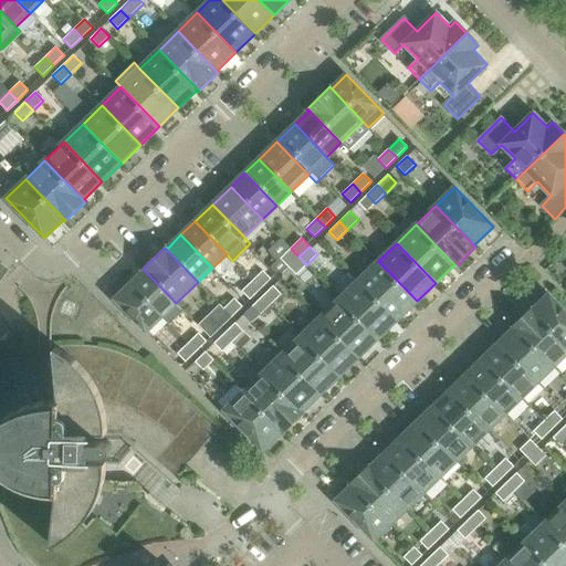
[(289,266),(299,257),(291,249),(280,259),(289,266)]
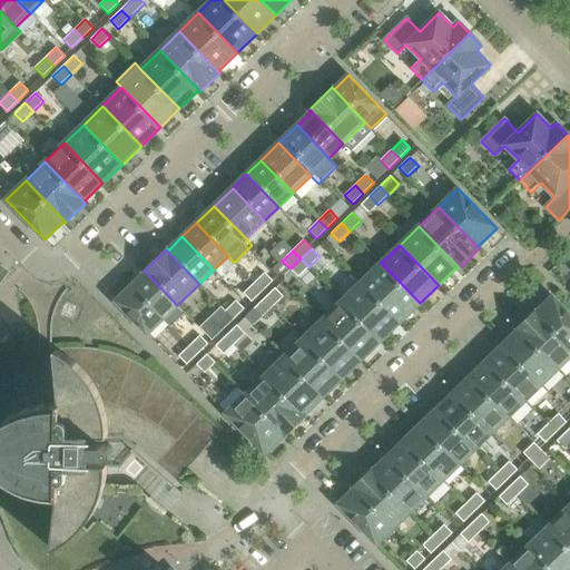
[(298,277),(308,267),(301,258),(291,268),(298,277)]
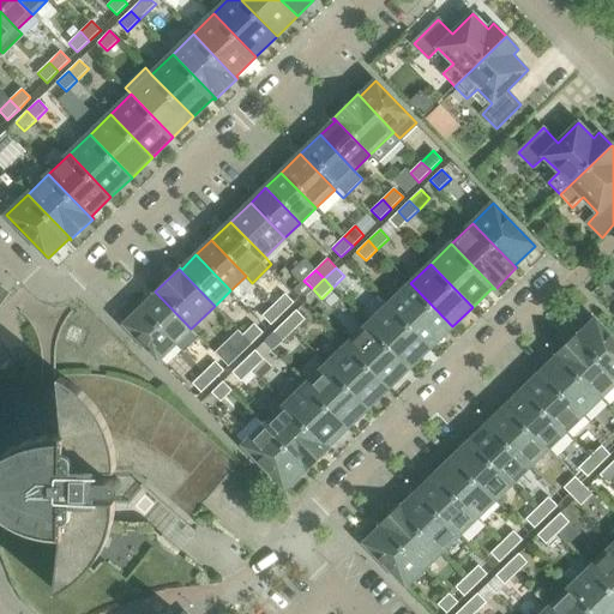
[(452,326),(410,283),(389,304),(431,347),(452,326)]
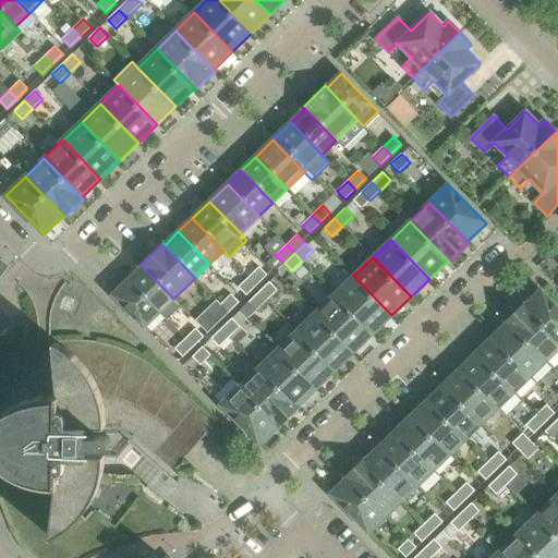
[(179,303),(173,299),(141,265),(140,266),(142,267),(129,280),(159,312),(165,317),(179,303)]
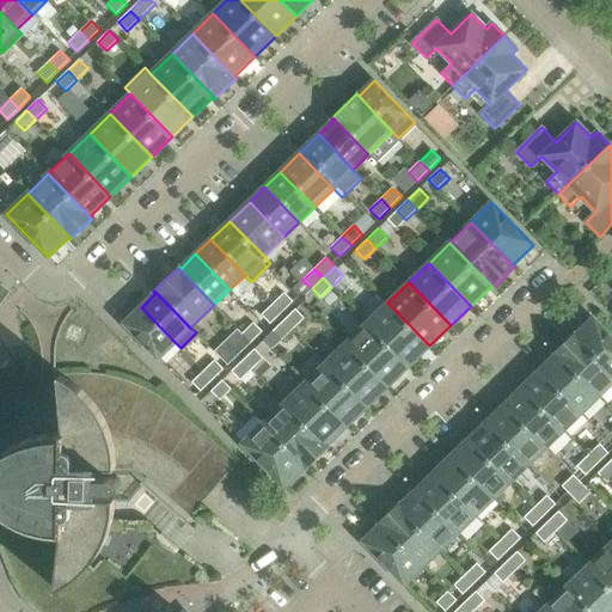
[(282,313),(293,301),(285,293),(273,304),(282,313)]
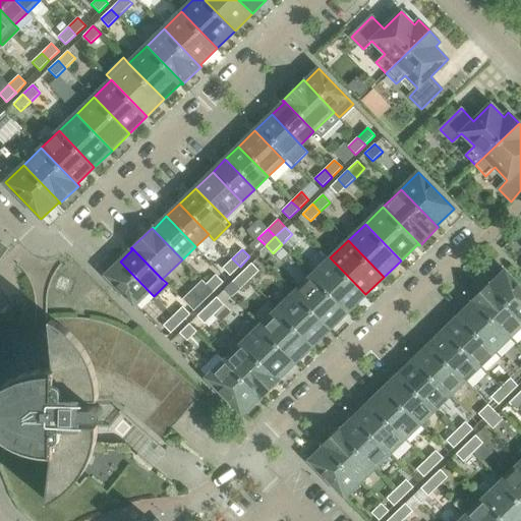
[(365,294),(330,257),(312,275),(348,311),(365,294)]
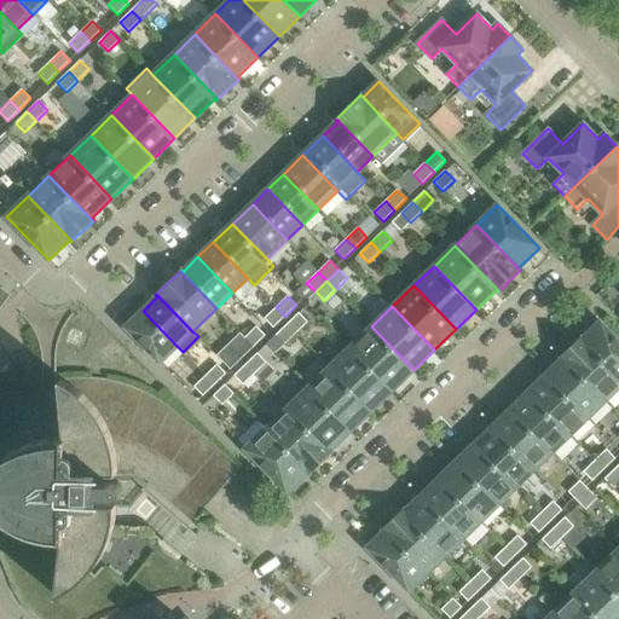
[(273,328),(285,317),(276,307),(265,318),(273,328)]
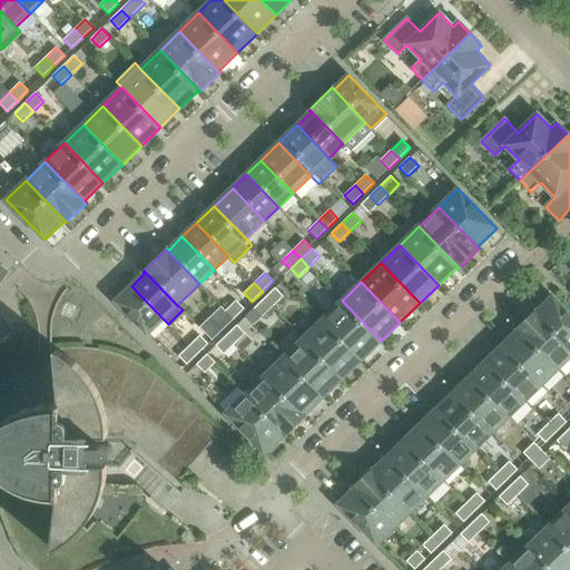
[(163,318),(131,286),(116,301),(147,334),(163,318)]
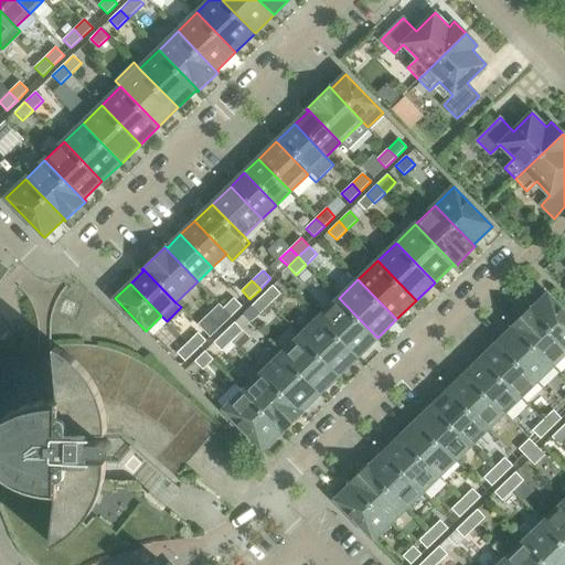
[(270,305),(281,294),(273,286),(263,296),(270,305)]
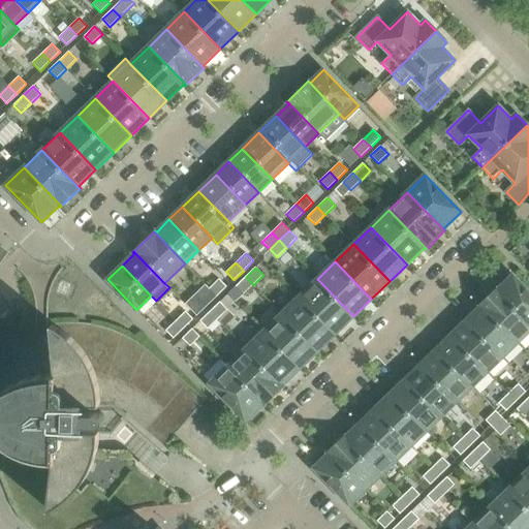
[(528,291),(512,275),(498,289),(496,288),(495,289),(528,323),(528,291)]
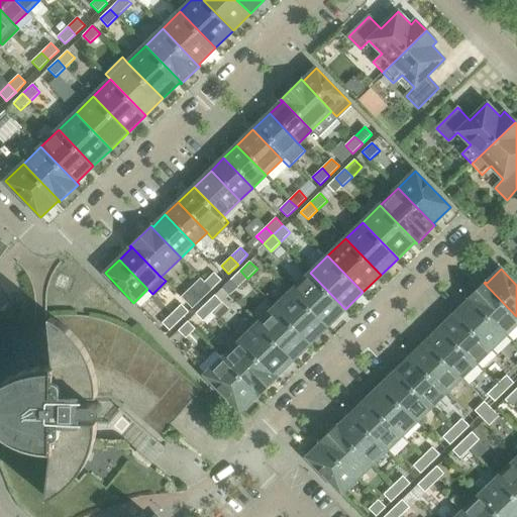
[(237,288),(247,279),(240,271),(230,280),(237,288)]
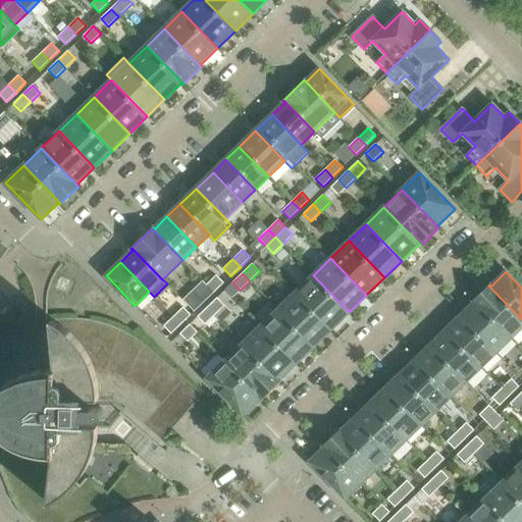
[(214,293),(223,283),(216,275),(206,284),(214,293)]
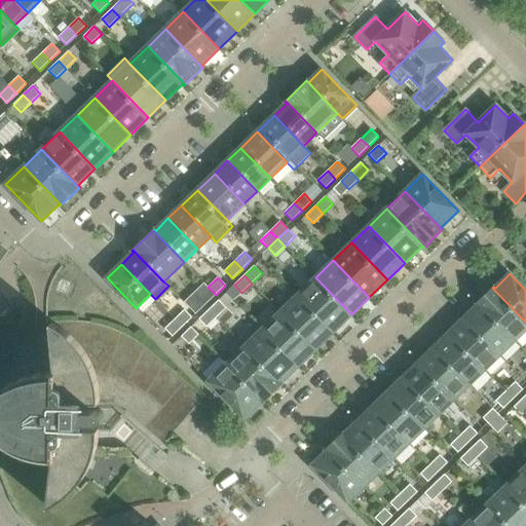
[(351,314),(315,277),(298,295),(334,332),(351,314)]
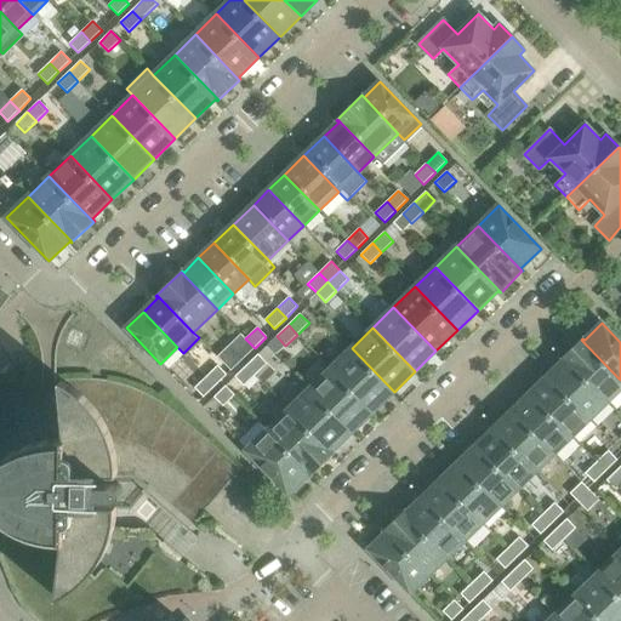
[(231,371),(255,348),(245,339),(243,335),(218,358),(231,371)]
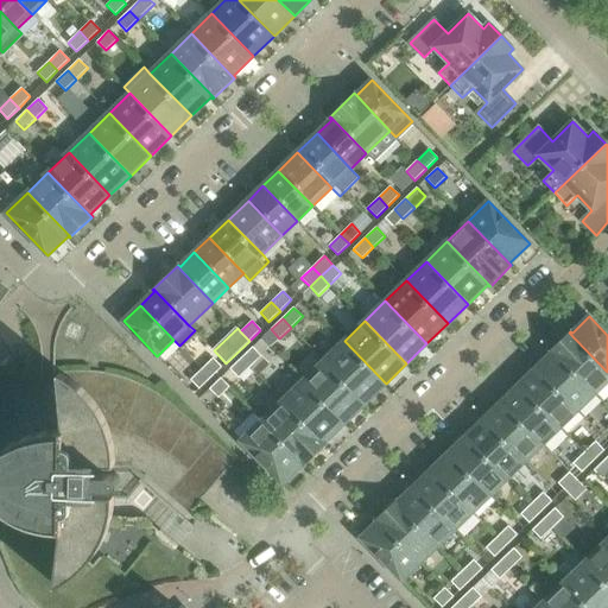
[(607,380),(607,372),(569,333),(552,349),(595,393),(607,380)]
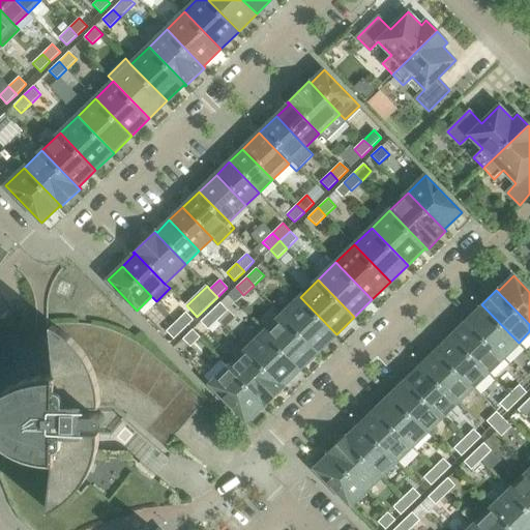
[(336,334),(300,297),(282,315),(318,352),(336,334)]
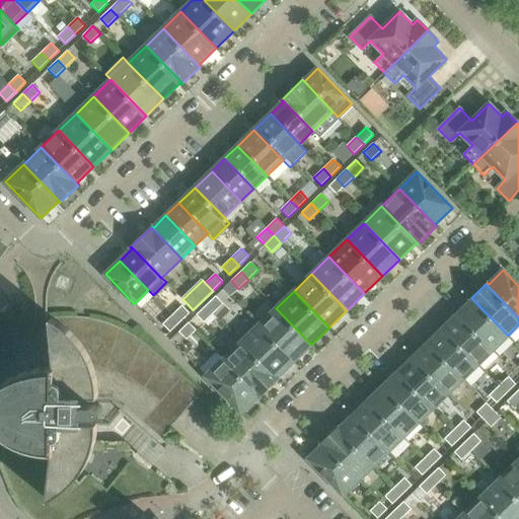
[(214,313),(223,304),(216,296),(206,305),(214,313)]
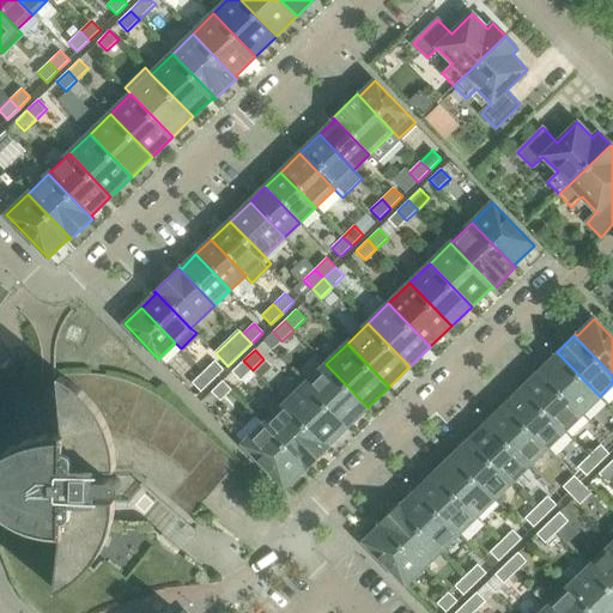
[(600,396),(557,352),(556,353),(557,354),(540,371),(582,414),(600,396)]
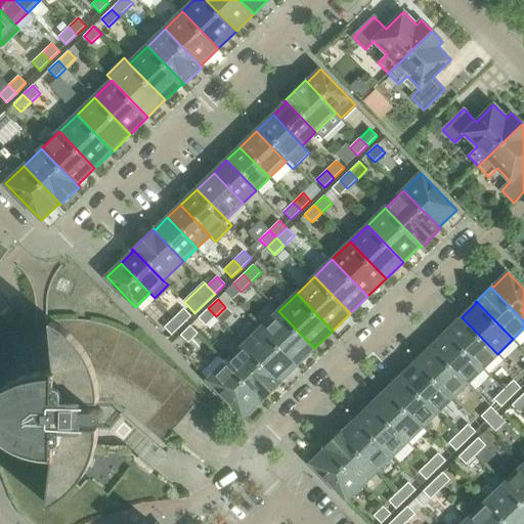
[(181,325),(191,316),(183,308),(174,318),(181,325)]
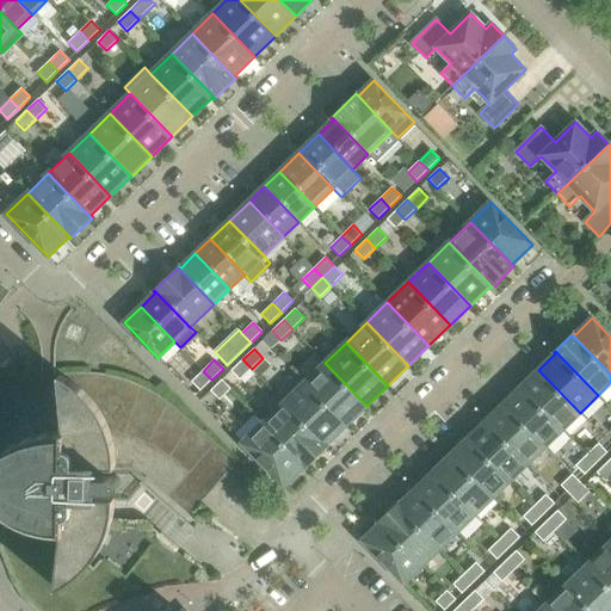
[(240,380),(252,369),(242,359),(232,371),(240,380)]
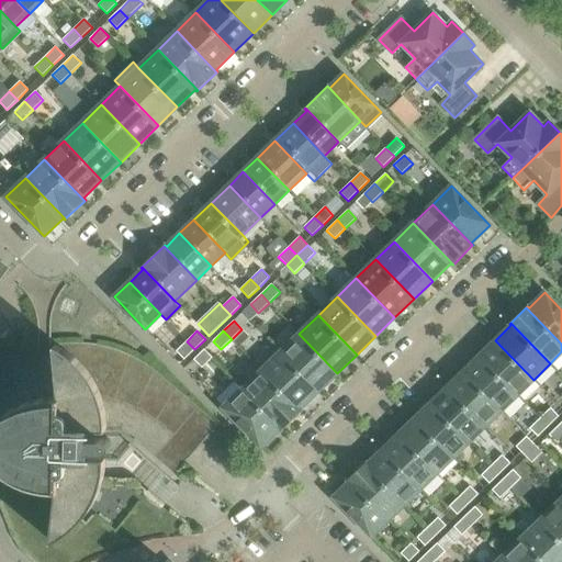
[(337,373),(299,334),(280,352),(318,391),(337,373)]
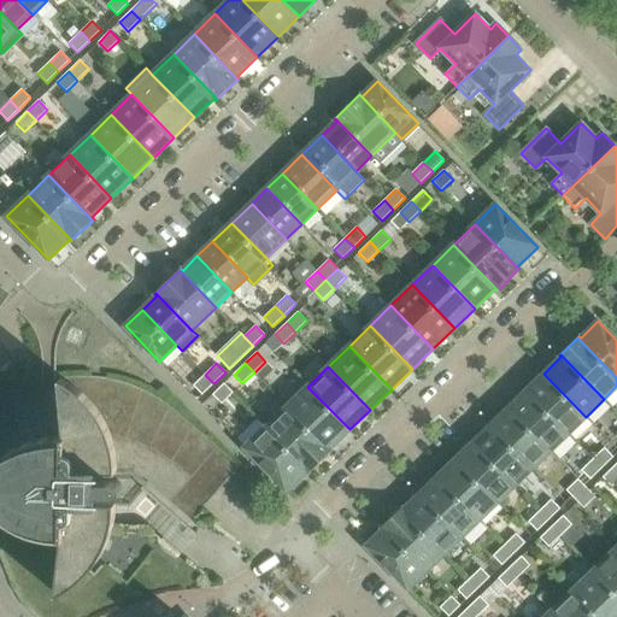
[(110,368),(95,368),(95,377),(110,377),(110,368)]
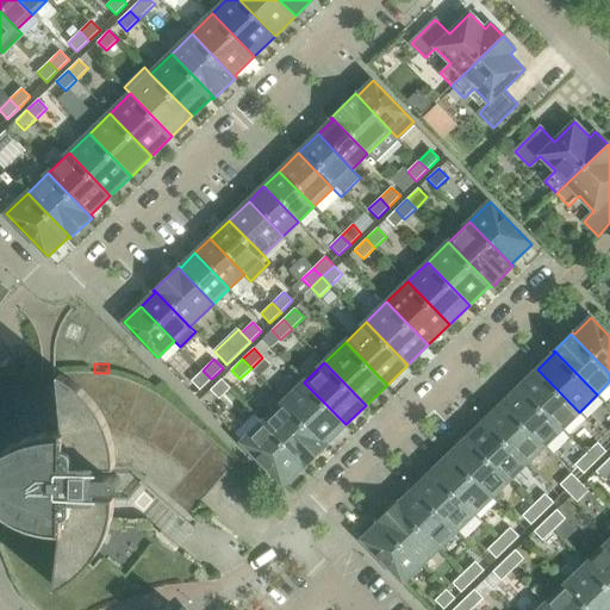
[(579,412),(537,369),(521,386),(561,429),(579,412)]
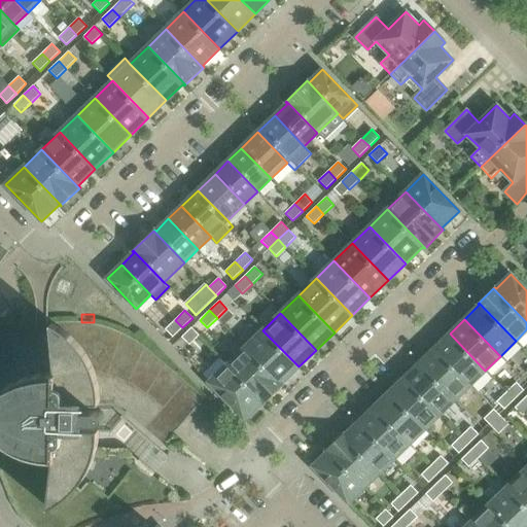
[(173,337),(182,327),(175,320),(165,329),(173,337)]
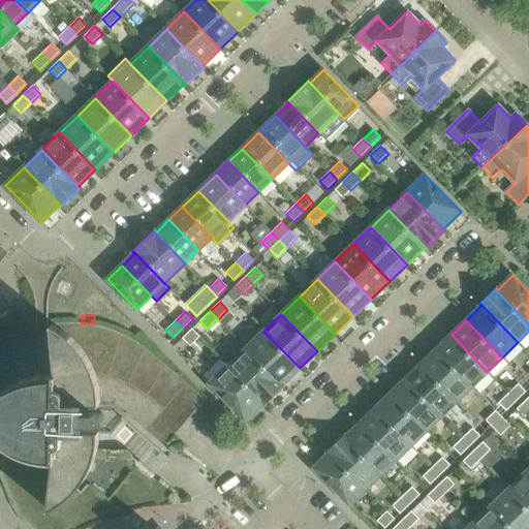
[(165,446),(194,413),(205,401),(206,401),(206,400),(148,349),(142,345),(134,340),(127,336),(120,333),(112,330),(102,327),(92,324),(82,323),(71,322),(61,323),(51,324),(48,324),(36,325),(16,327),(0,329),(0,440),(3,443),(9,448),(13,450),(21,455),(29,458),(37,460),(45,461),(54,462),(48,509),(49,510),(55,507),(61,504),(66,500),(71,495),(76,491),(80,487),(82,484),(84,480),(87,476),(89,472),(92,467),(94,463),(95,458),(97,453),(97,452),(98,446),(98,443),(99,440),(99,434),(112,434),(123,421),(168,459),(173,454),(165,446)]
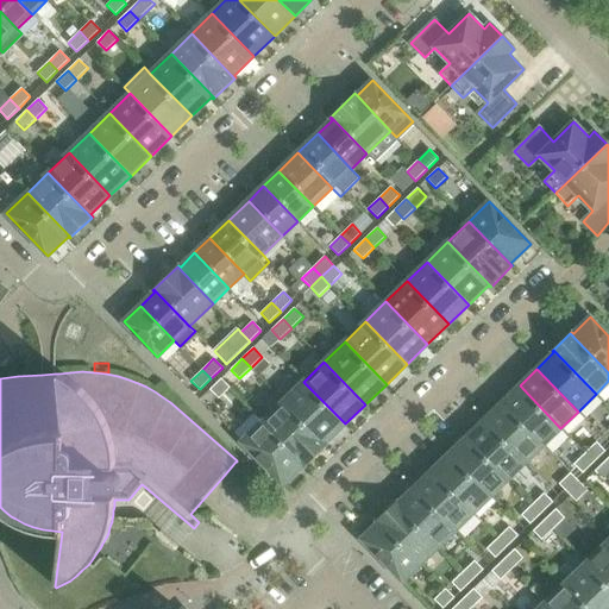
[(219,399),(230,388),(221,378),(209,389),(219,399)]
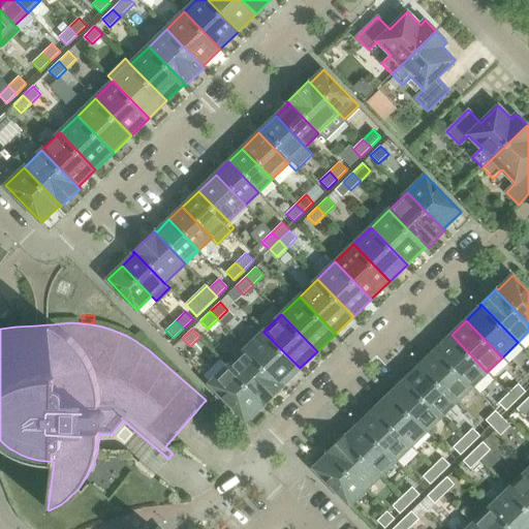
[(300,368),(263,332),(246,348),(283,387),(284,386),(283,384),(300,368)]
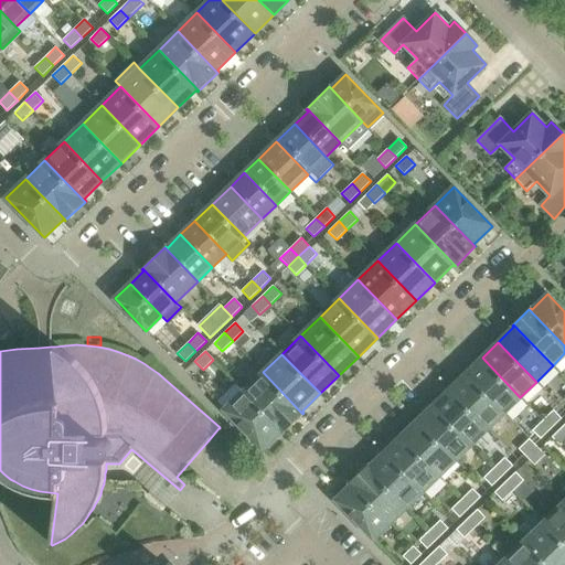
[(520,397),(482,358),(466,373),(504,413),(520,397)]
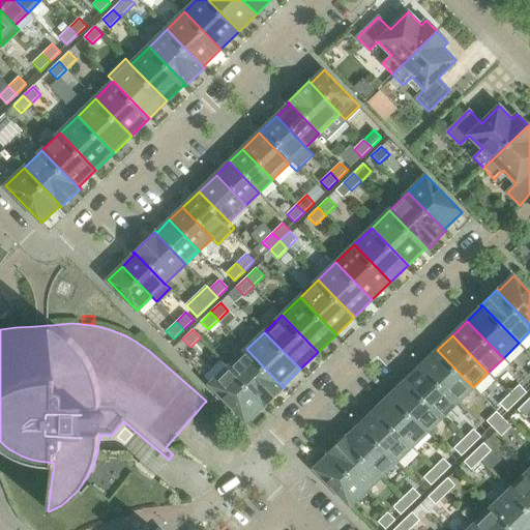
[(284,388),(246,349),(229,366),(266,405),(284,388)]
